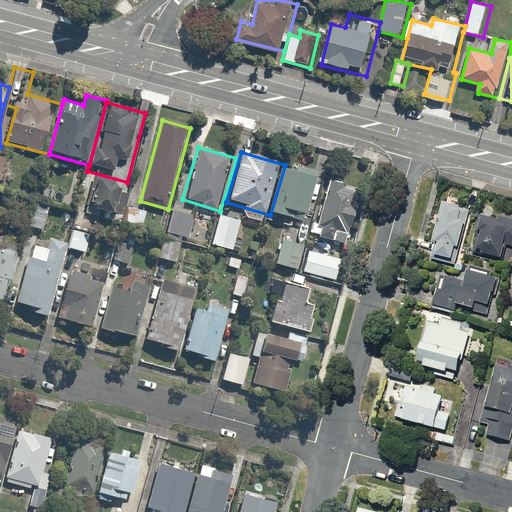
[(285,165),(270,215),(307,226),(310,219),(322,177),(322,176),(285,165)]
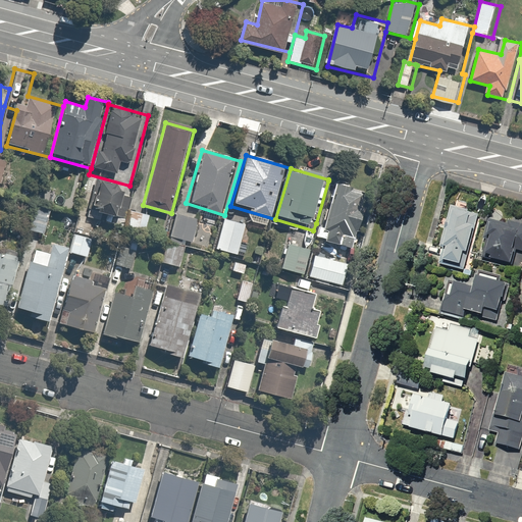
[(338,184),(325,225),(316,223),(313,230),(311,239),(342,247),(345,237),(359,241),(372,194),(338,184)]
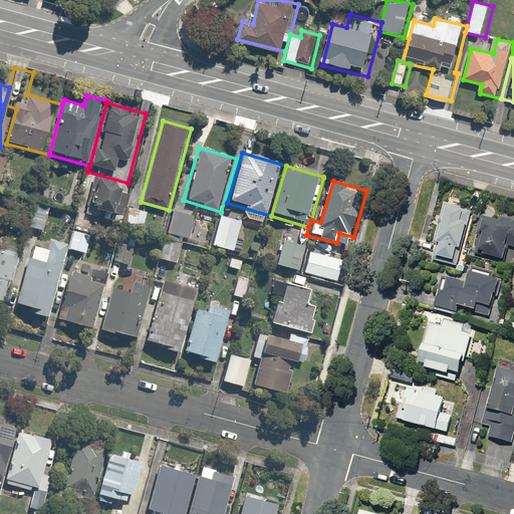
[(50,210),(33,205),(26,229),(44,234),(50,210)]
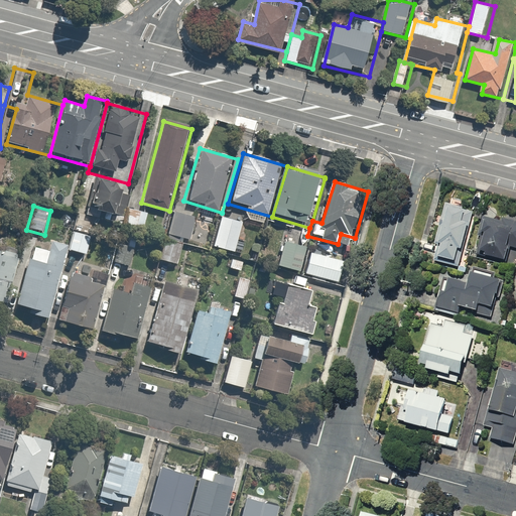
[(0,234),(4,236),(10,212),(0,209),(0,234)]
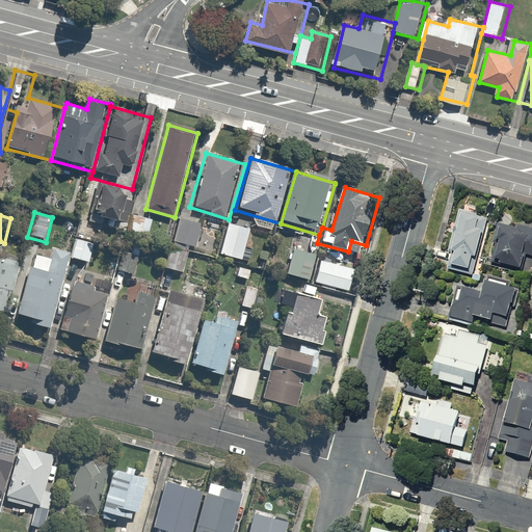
[(500,222),(472,215),(457,272),(484,280),(488,263),(499,224),(500,222)]
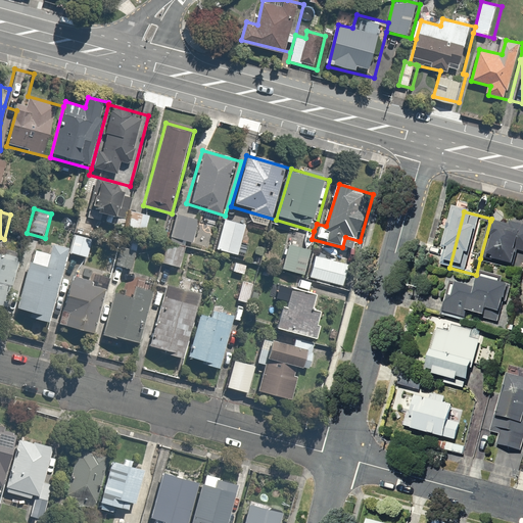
[(201,222),(178,215),(162,265),(186,272),(201,222)]
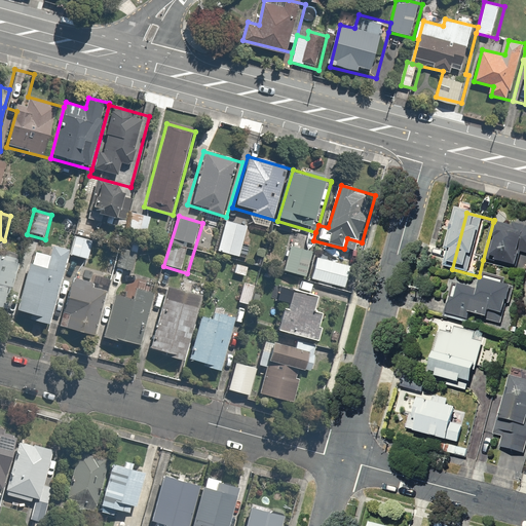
[(79,217),(68,255),(77,257),(92,262),(103,224),(79,217)]
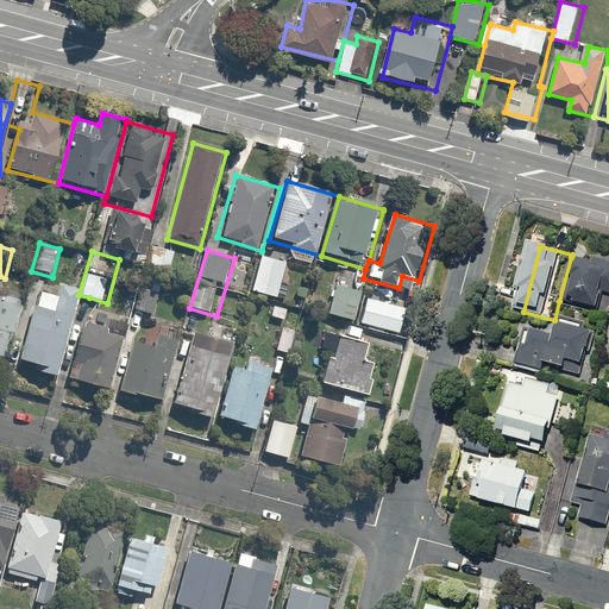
[(290,263),(263,256),(253,292),(280,299),(290,263)]
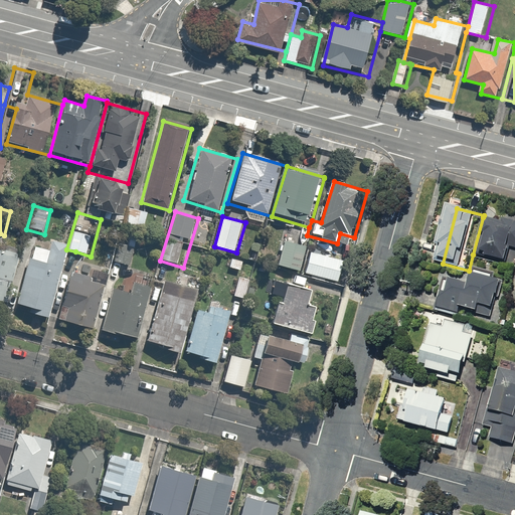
[(514,225),(483,217),(473,254),(510,265),(513,250),(514,250),(514,225)]
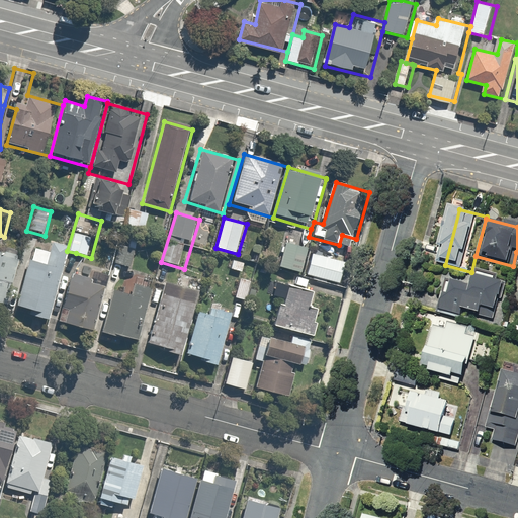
[(314,247),(288,239),(280,267),(306,274),(313,252),(314,247)]
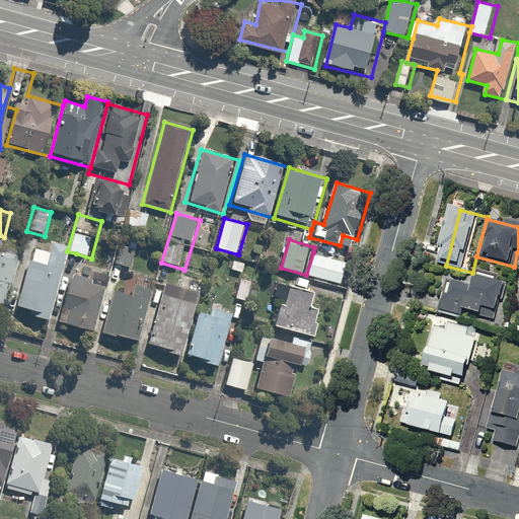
[(117,243),(103,292),(112,294),(122,297),(136,248),(117,243)]
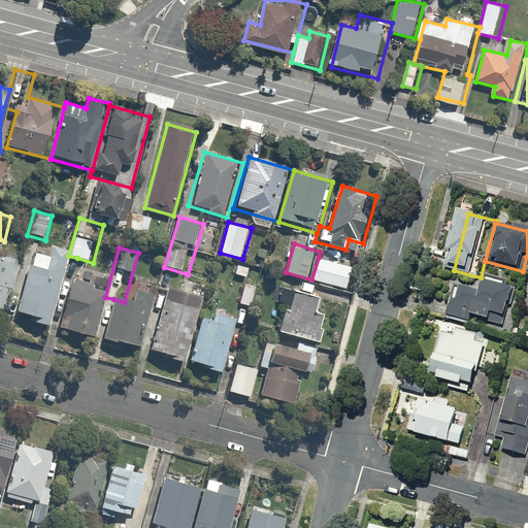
[(17,319),(57,330),(71,281),(77,258),(68,256),(53,251),(50,260),(34,256),(31,266),(18,316),(17,319)]
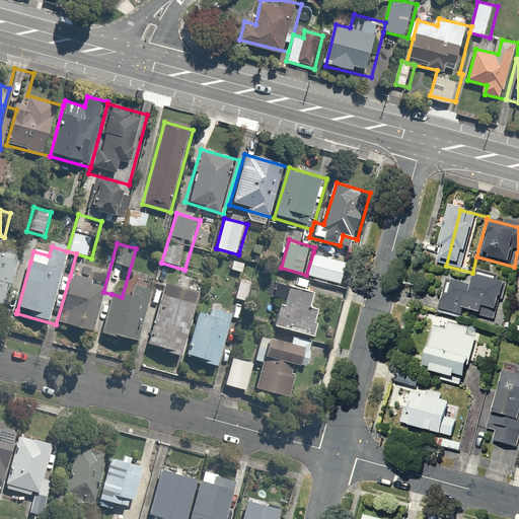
[(0,304),(11,308),(24,261),(0,252),(0,304)]
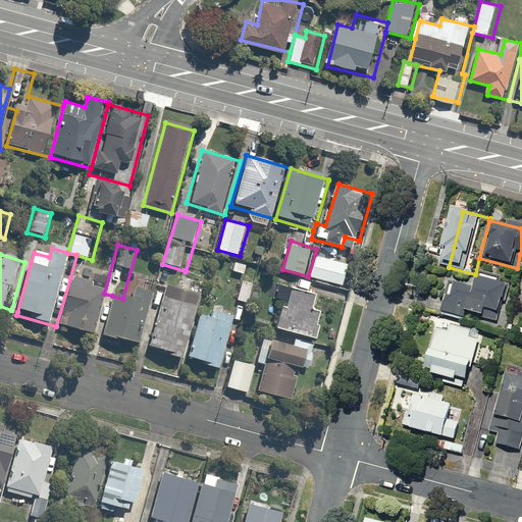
[(352,264),(315,254),(308,276),(345,288),(352,264)]
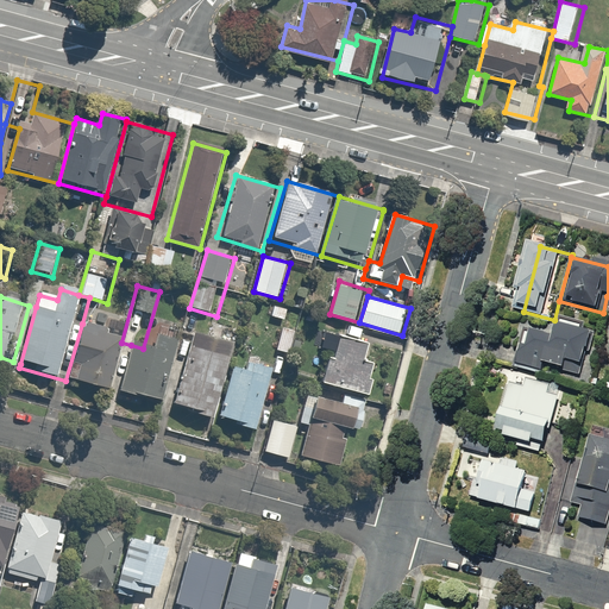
[(563,340),(532,331),(519,370),(541,376),(545,366),(588,380),(602,332),(567,321),(563,340)]
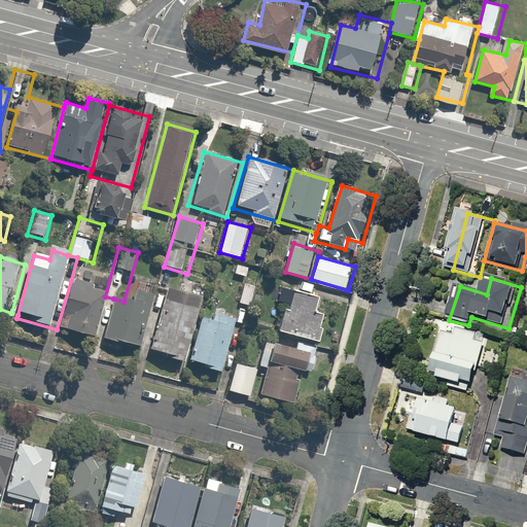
[(103,336),(113,299),(105,296),(97,294),(98,288),(71,280),(57,329),(101,343),(102,340),(103,336)]
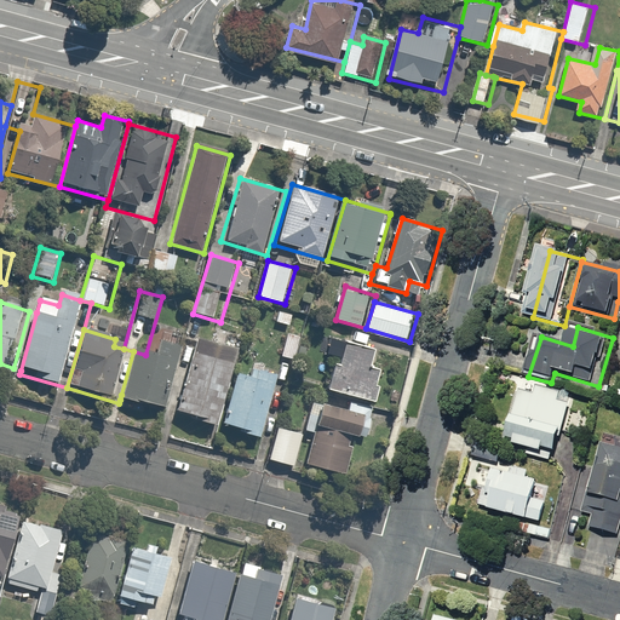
[(342,357),(345,342),(305,332),(304,337),(288,333),(282,357),(309,365),(313,350),(342,357)]
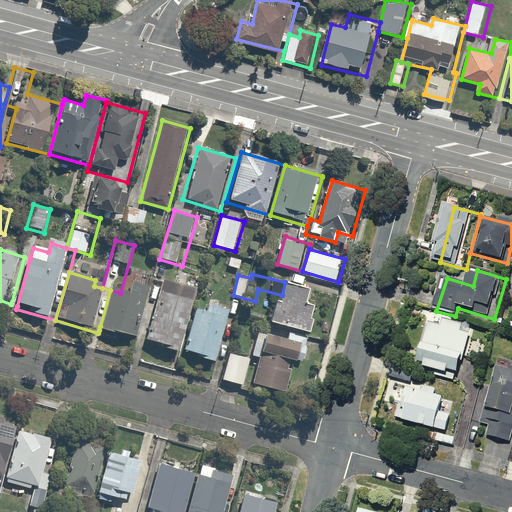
[(185,354),(199,304),(194,302),(198,289),(162,279),(160,287),(144,342),(185,354)]
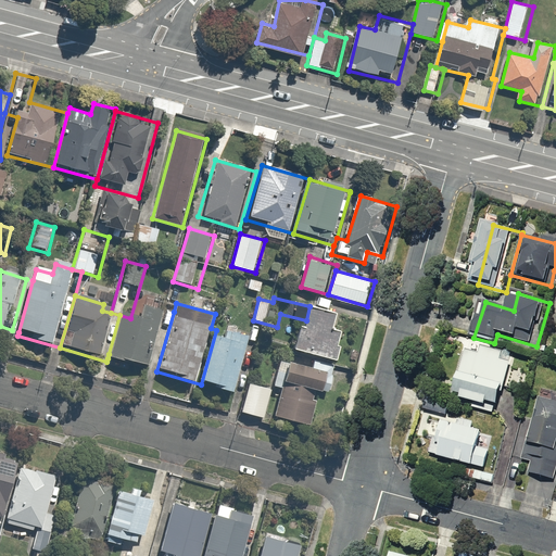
[(156,371),(174,312),(144,304),(140,321),(130,318),(119,315),(109,354),(108,358),(156,371)]
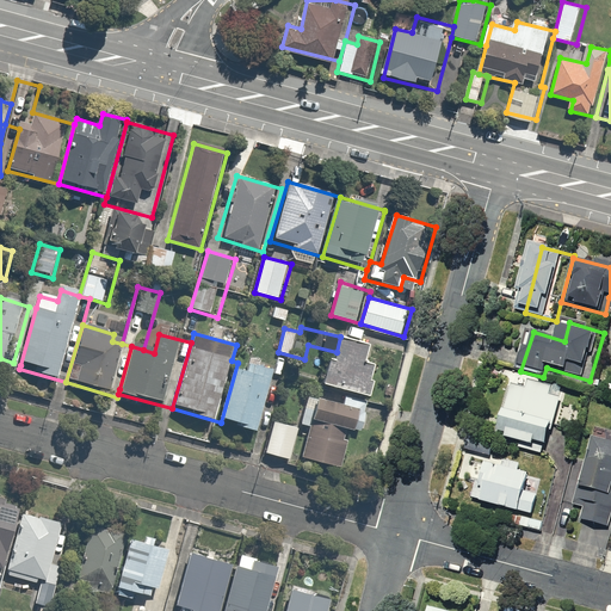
[(374,345),(340,337),(337,352),(328,386),(372,396),(381,363),(369,360),(374,345)]
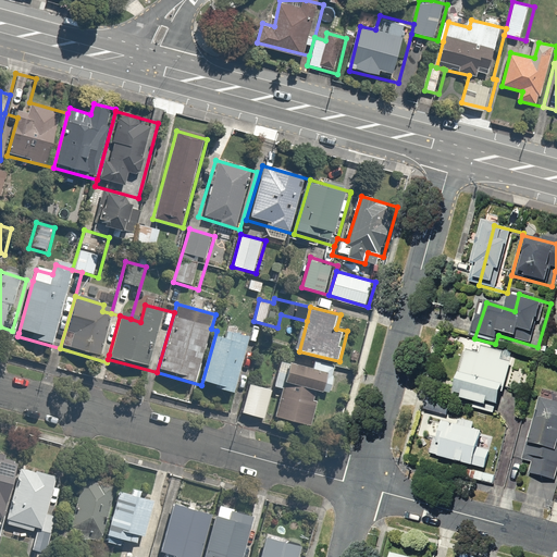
[(217,331),(201,385),(239,396),(255,342),(217,331)]
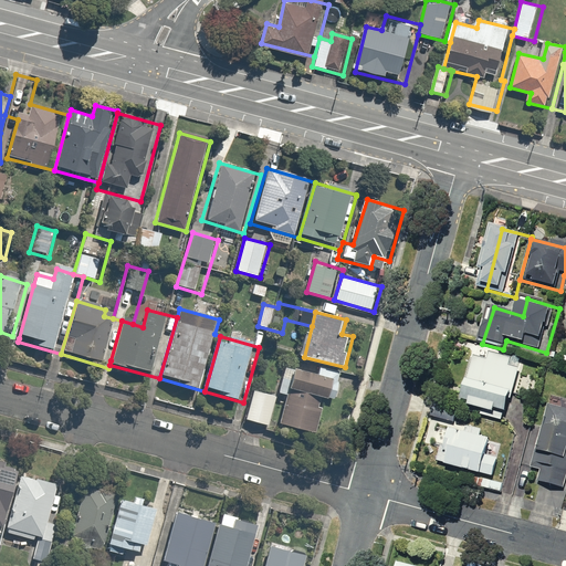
[(493,363),(471,356),(463,380),(475,384),(468,411),(511,425),(528,366),(494,356),(493,363)]
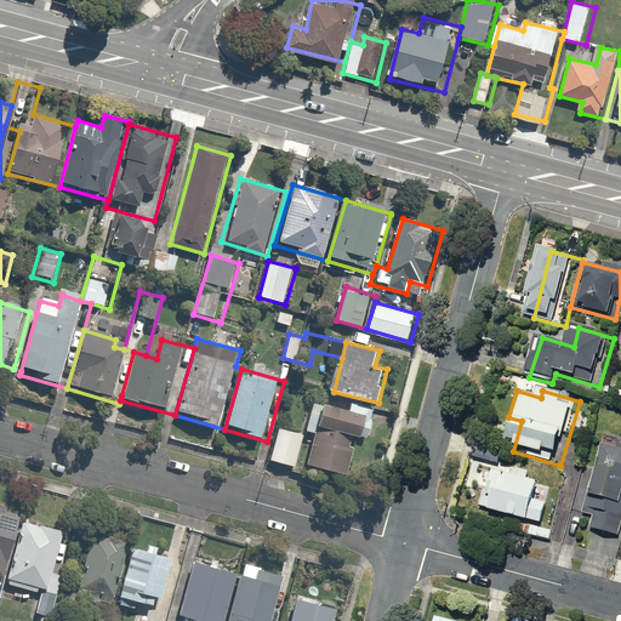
[(368,442),(376,408),(354,402),(351,414),(313,404),(306,434),(317,437),(308,472),(347,482),(358,439),(368,442)]
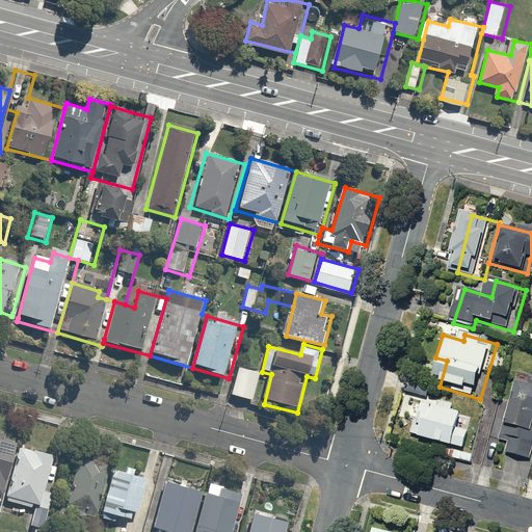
[(254,403),(262,372),(240,367),(233,398),(254,403)]
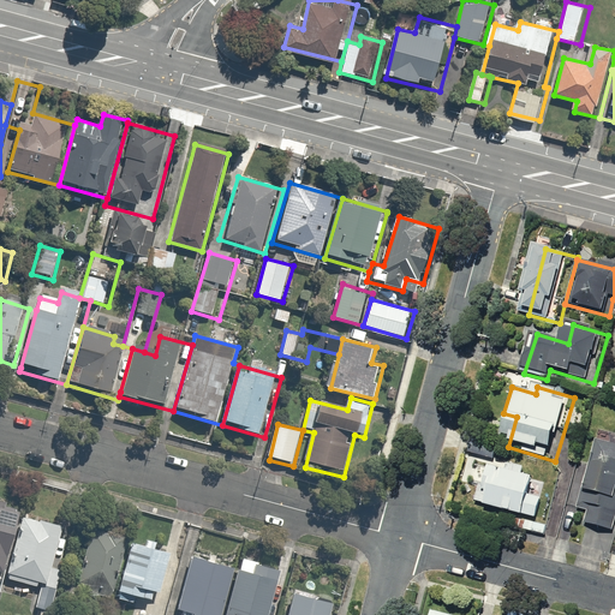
[(503,448),(475,439),(470,457),(497,465),(503,448)]
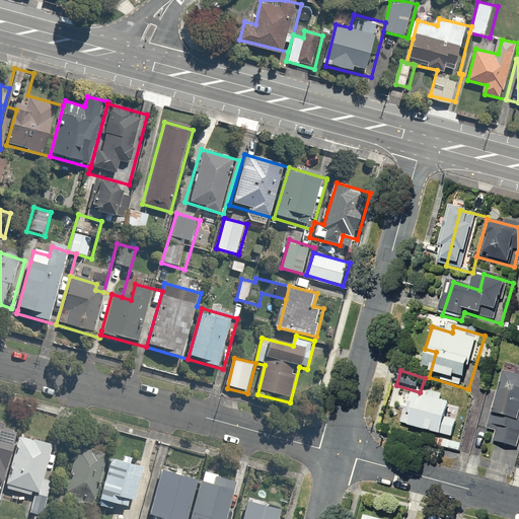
[(515,466),(518,466),(518,375),(507,372),(487,445),(518,454),(515,466)]
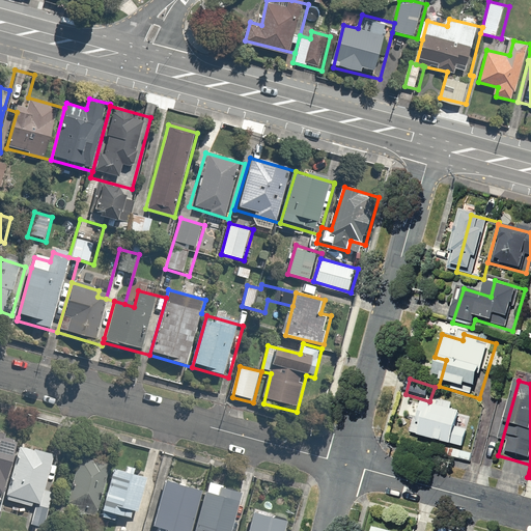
[(440,406),(428,402),(418,442),(446,450),(444,459),(468,466),(476,434),(464,430),(469,414),(455,411),(457,403),(442,399),(440,406)]
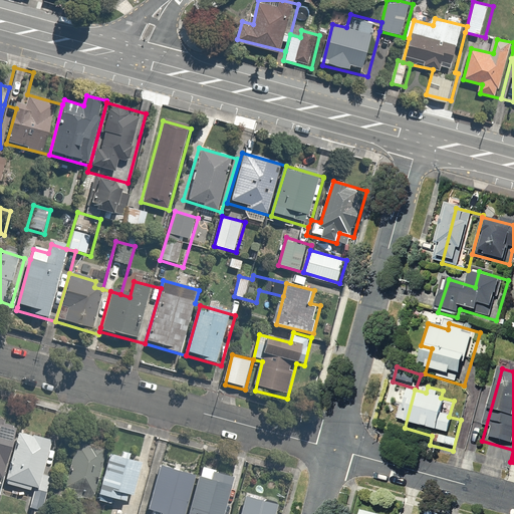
[(20,433),(22,425),(0,419),(0,495),(6,496),(9,484),(20,433)]
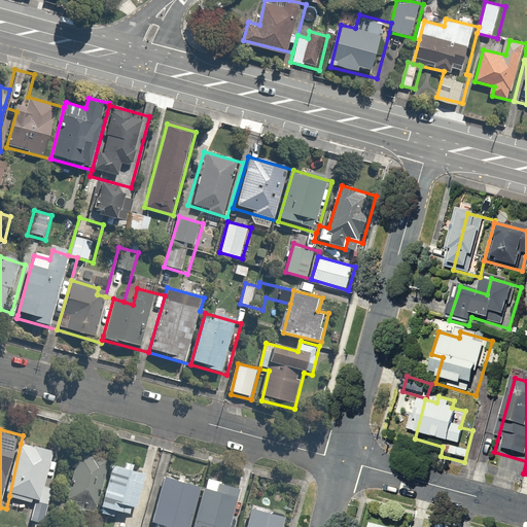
[(21,444),(9,496),(34,502),(29,522),(47,526),(56,490),(47,488),(56,452),(21,444)]
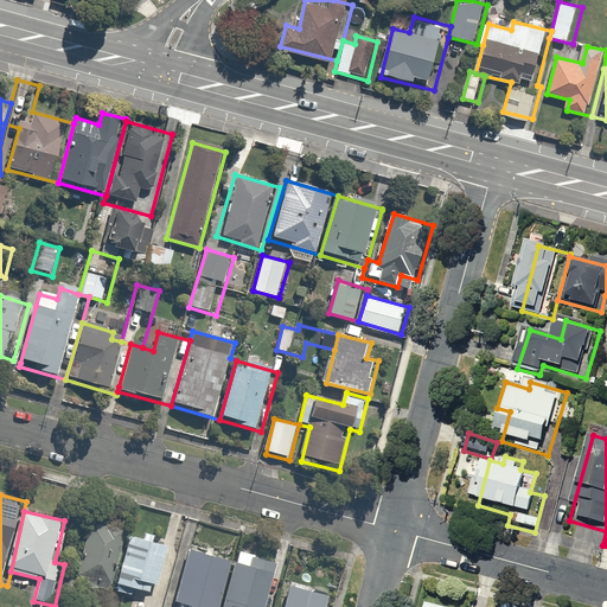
[(115,590),(131,536),(90,525),(75,579),(115,590)]
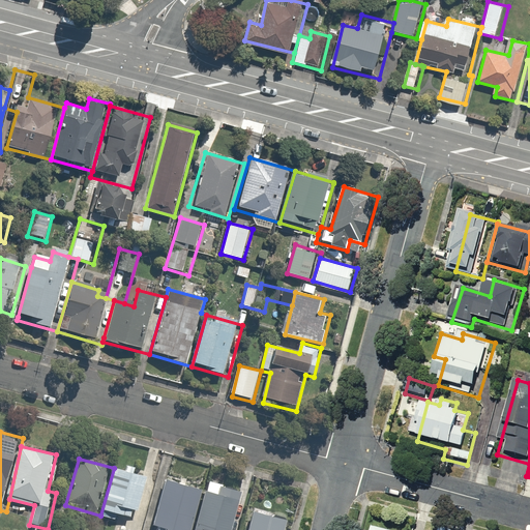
[(125,466),(123,471),(114,468),(100,516),(119,521),(121,511),(138,517),(148,478),(137,475),(138,470),(125,466)]
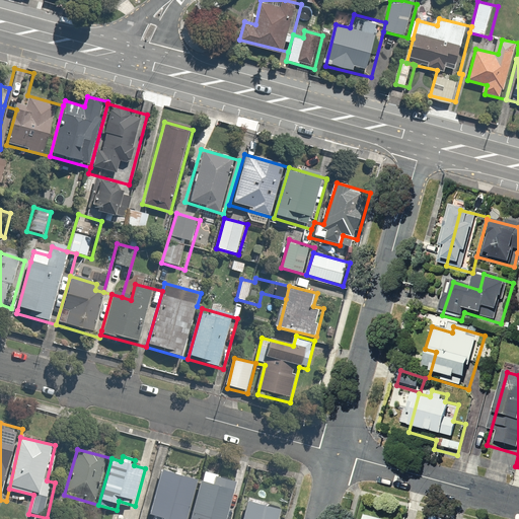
[(191,518),(203,484),(162,469),(147,515),(157,518),(191,518)]
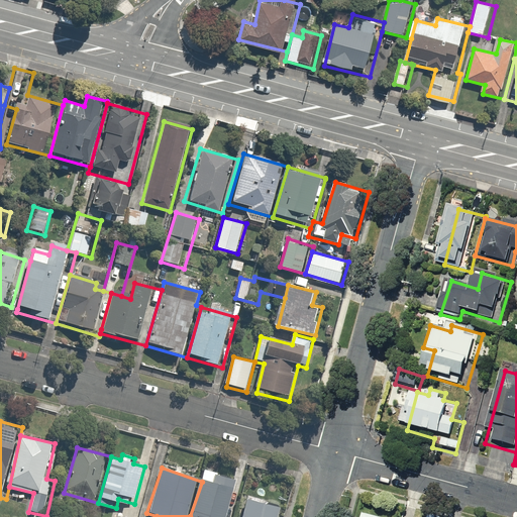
[(202,482),(190,516),(228,516),(240,481),(206,470),(202,482)]
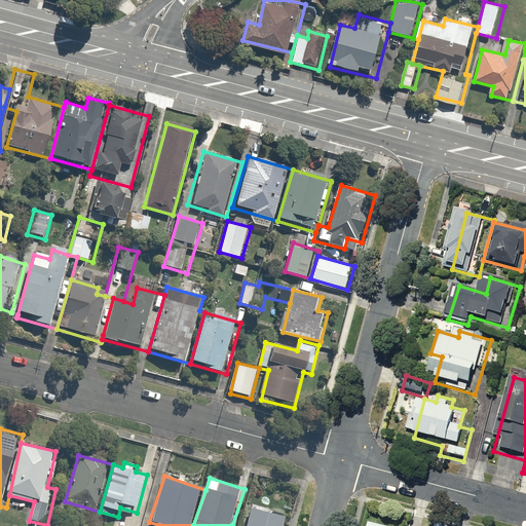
[(287,525),(289,518),(253,509),(247,525),(287,525)]
